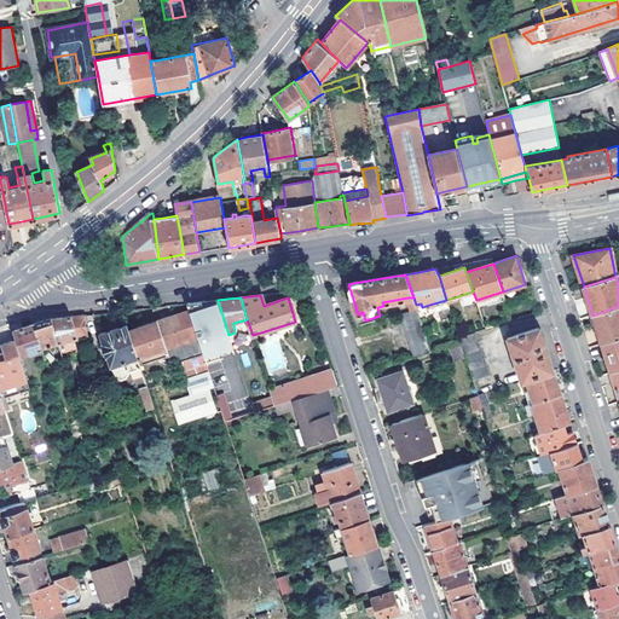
[(408,298),(412,314),(418,312),(416,305),(414,298),(408,298)]
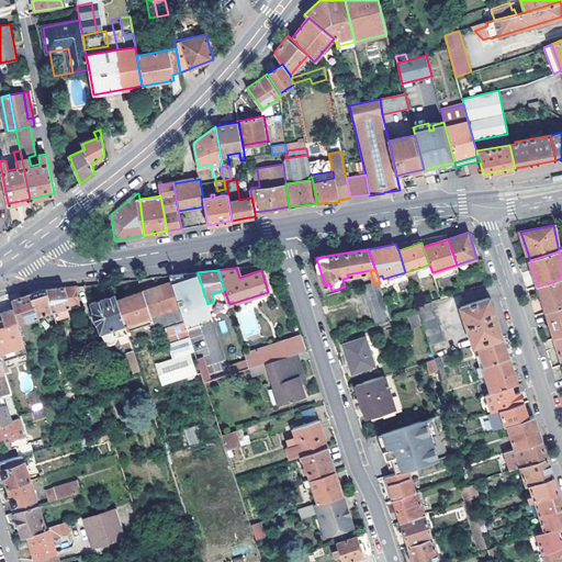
[(170,276),(172,282),(189,333),(189,335),(202,330),(200,325),(213,321),(208,304),(198,272),(170,276)]
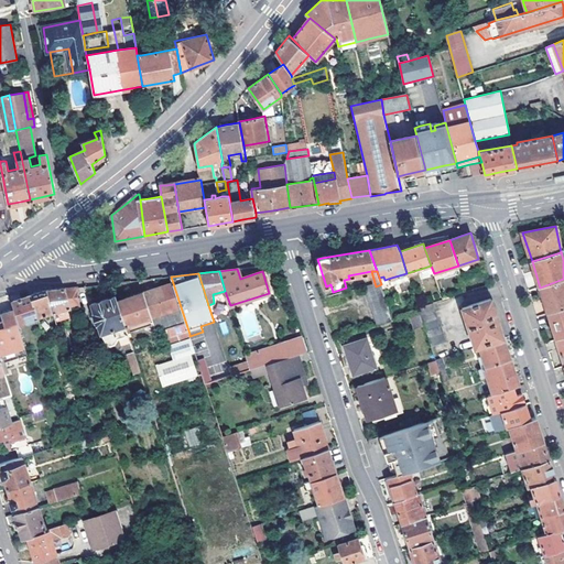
[(407,273),(391,278),(393,284),(409,279),(407,273)]
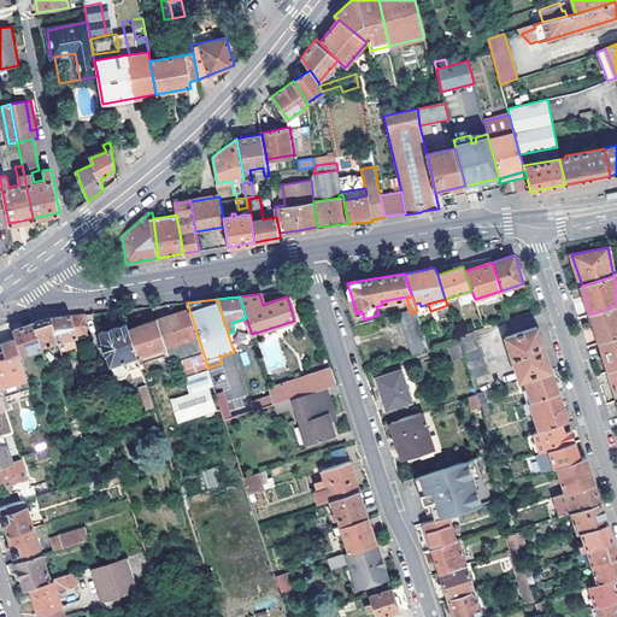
[(616,305),(591,315),(600,344),(616,338),(616,305)]
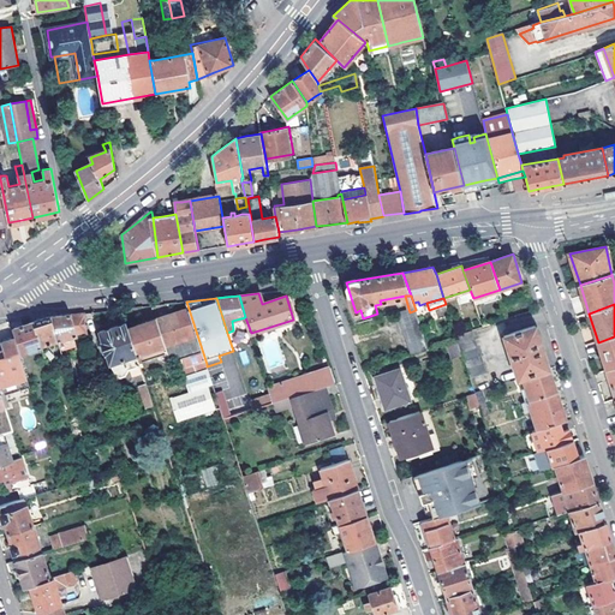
[(157,318),(166,346),(185,340),(195,369),(207,364),(189,309),(157,318)]
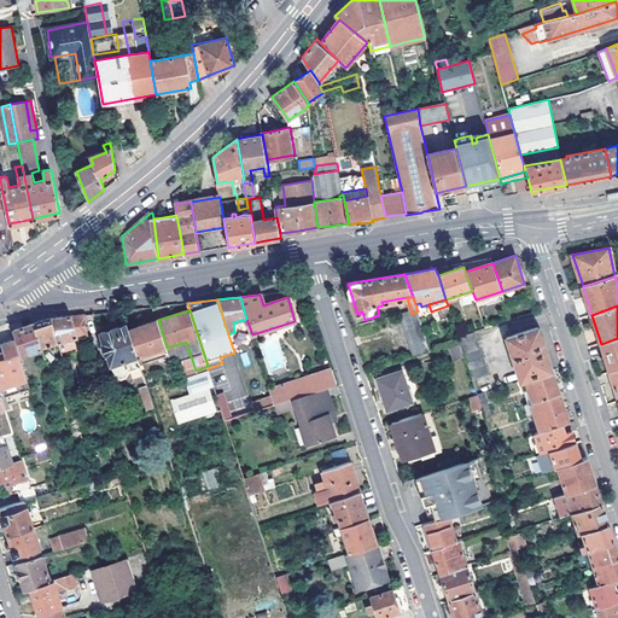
[(414,357),(431,353),(421,324),(419,316),(418,312),(412,314),(401,318),(414,357)]
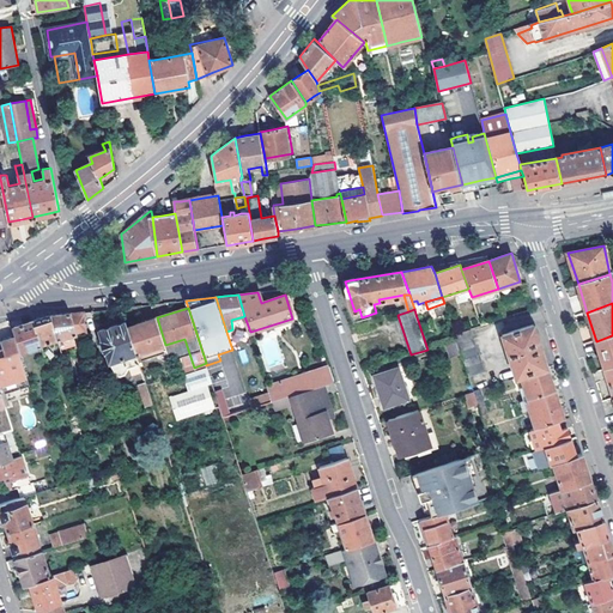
[(71,314),(78,334),(91,333),(85,313),(71,314)]
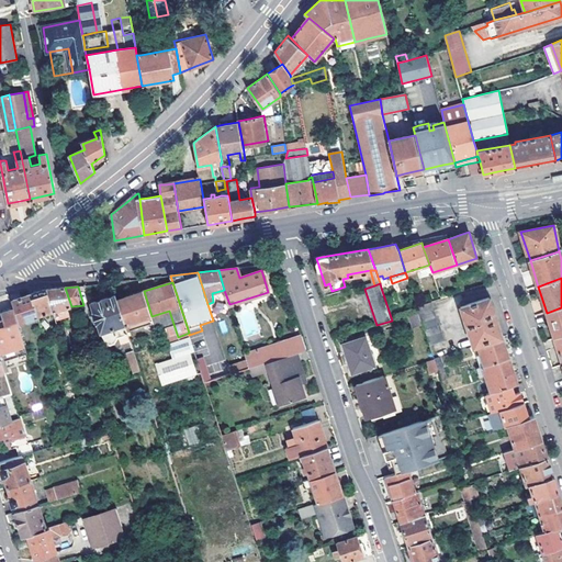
[(46,290),(52,305),(54,312),(60,310),(71,306),(65,288),(55,289),(46,290)]
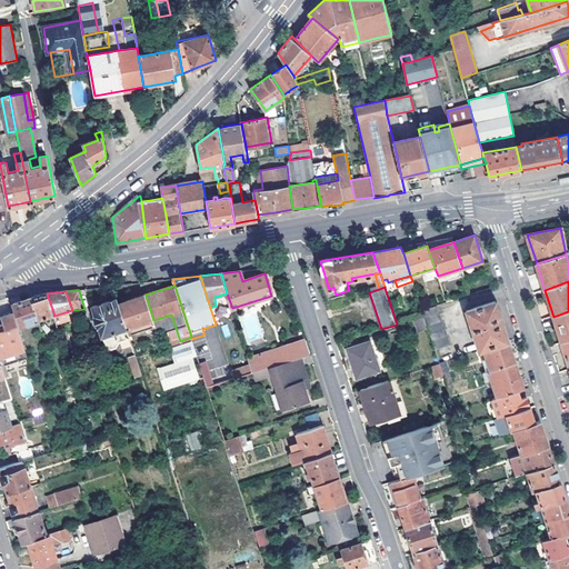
[(39,296),(31,298),(37,313),(52,309),(47,293),(39,296)]
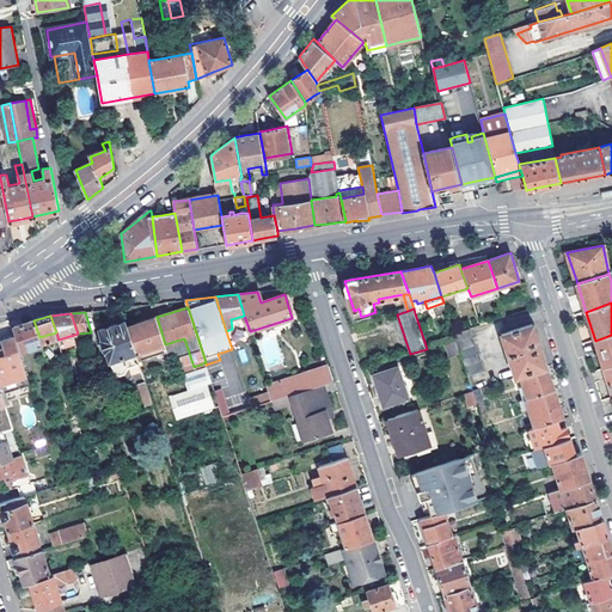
[(165,344),(157,317),(128,326),(136,353),(165,344)]
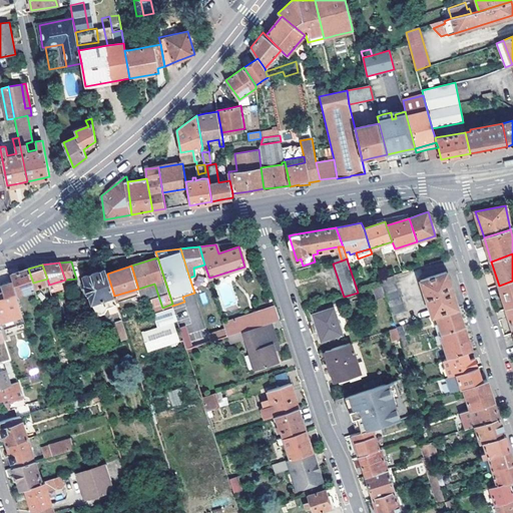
[(33,283),(28,269),(19,272),(12,274),(19,295),(35,290),(33,283)]
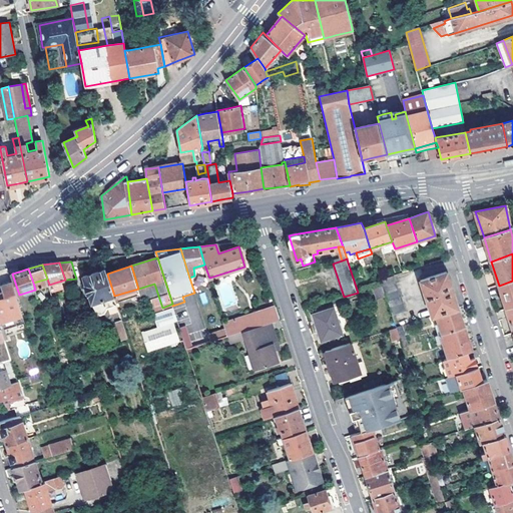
[(107,274),(105,270),(84,277),(96,314),(117,306),(114,296),(107,274)]
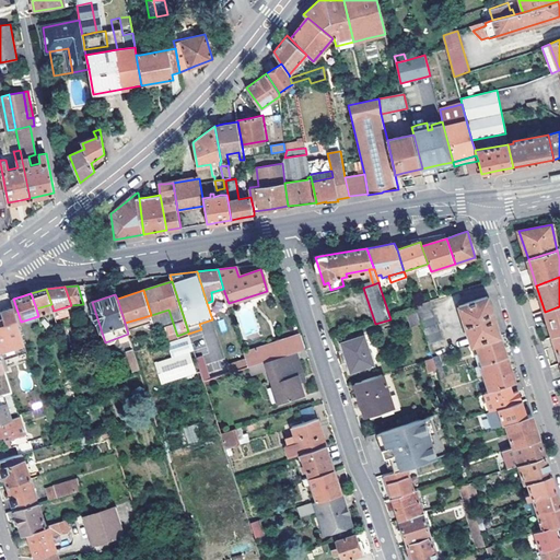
[(459,306),(471,345),(477,343),(501,335),(489,296),(459,306)]
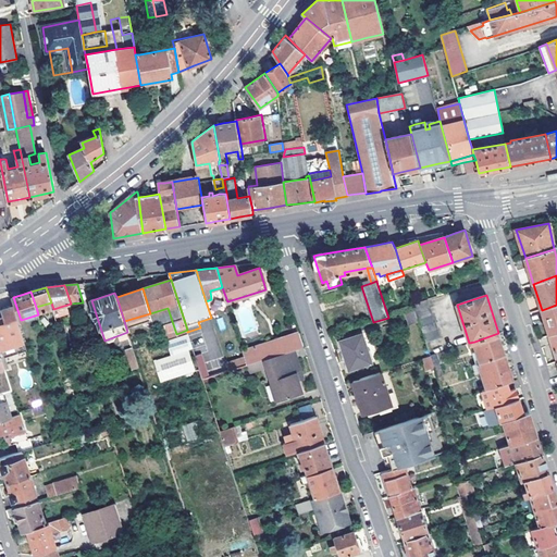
[(444,351),(428,299),(413,305),(415,309),(431,356),(436,354),(444,351)]
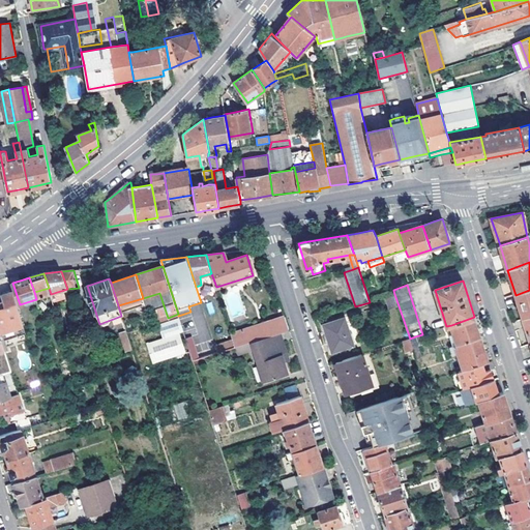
[(529,316),(529,290),(516,295),(524,319),(529,316)]
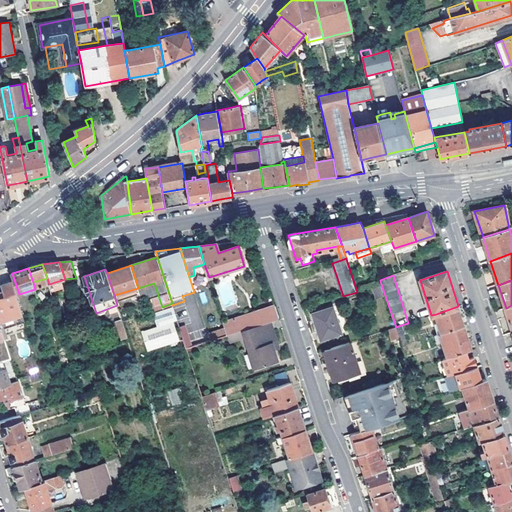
[(49,284),(53,298),(60,296),(55,282),(49,284)]
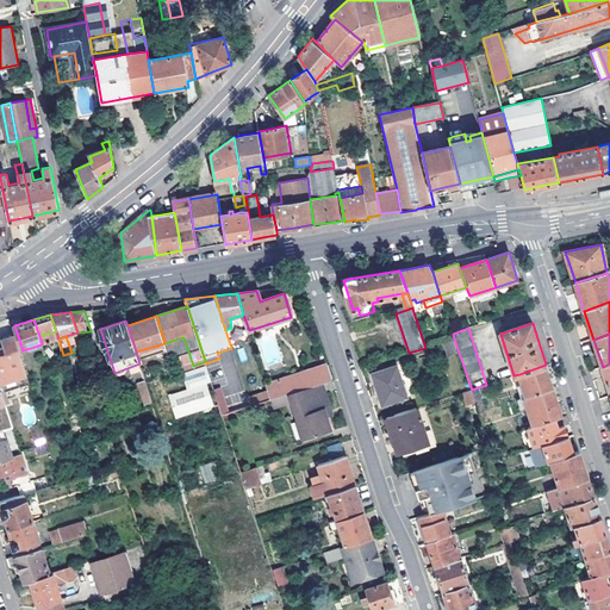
[(0,384),(27,375),(14,337),(0,341),(0,346),(1,349),(0,349),(0,384)]
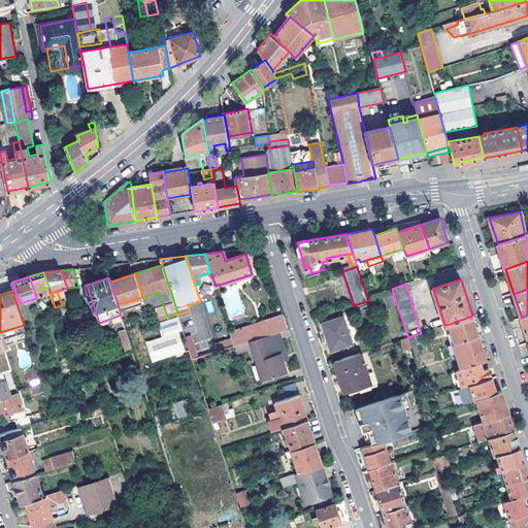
[(268,306),(273,319),(285,316),(279,302),(268,306)]
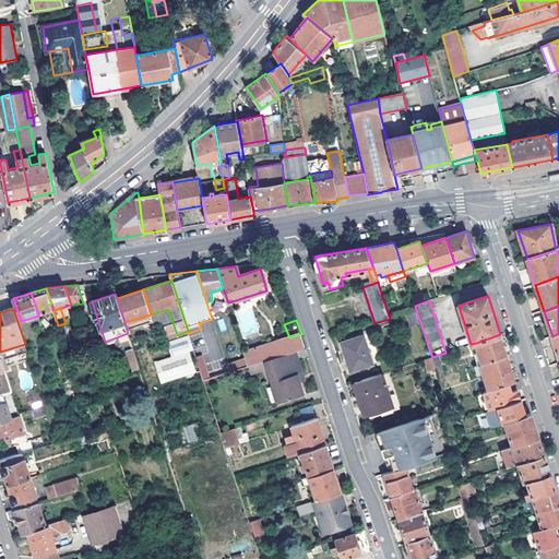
[(248,366),(265,360),(295,352),(306,348),(301,334),(289,337),(244,353),(246,359),(248,366)]
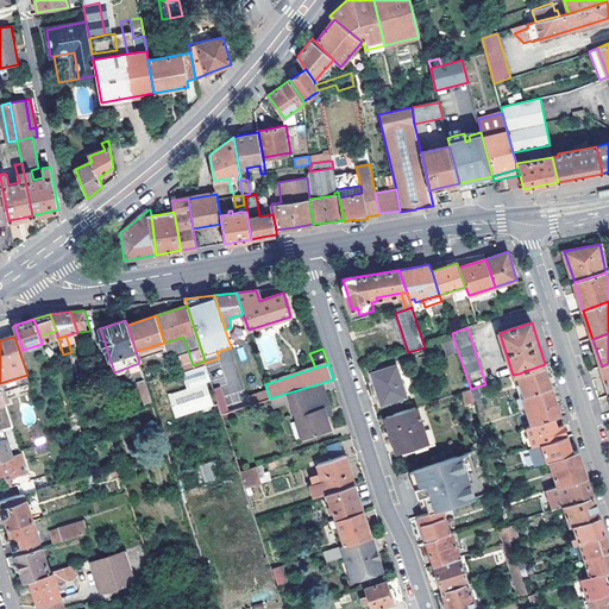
[(523,396),(552,387),(545,364),(519,374),(522,385),(518,387),(521,397),(523,396)]
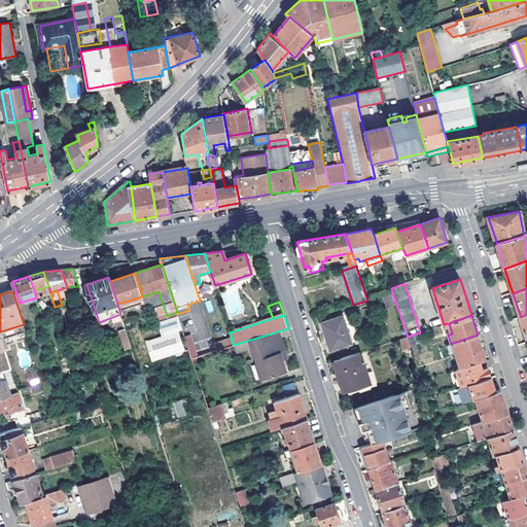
[(322,324),(330,350),(352,343),(344,317),(322,324)]
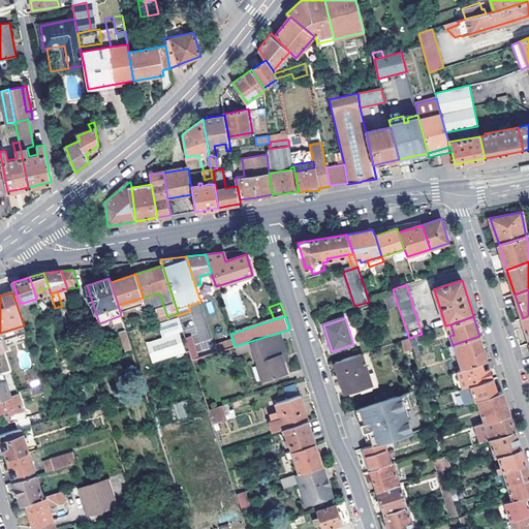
[(132,350),(126,331),(120,333),(126,352),(132,350)]
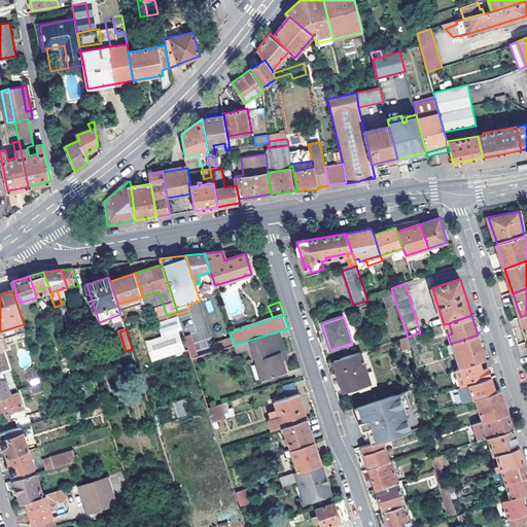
[(285,372),(281,360),(279,353),(284,352),(278,331),(250,340),(262,379),(285,372)]
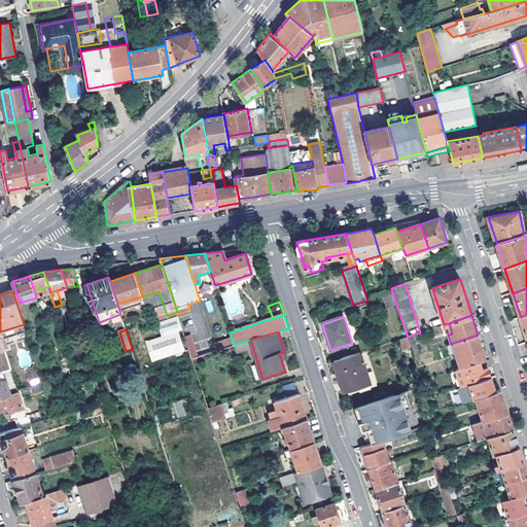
[(0,371),(3,371),(11,367),(0,332),(0,371)]
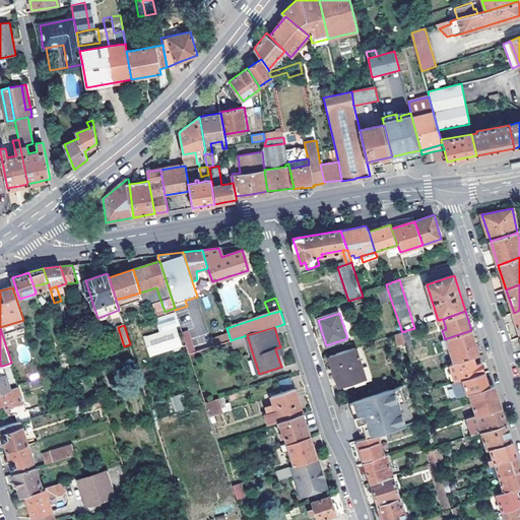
[(181,332),(188,353),(195,351),(188,330),(181,332)]
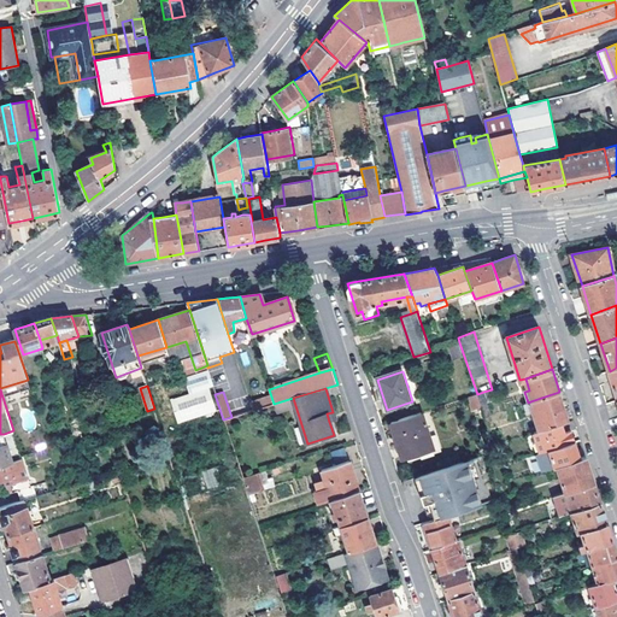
[(533,412),(539,432),(565,422),(569,422),(559,392),(530,401),(533,412)]
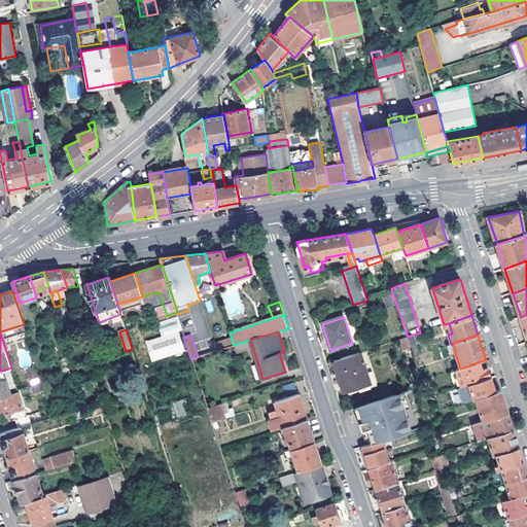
[(402,351),(411,348),(407,337),(398,340),(402,351)]
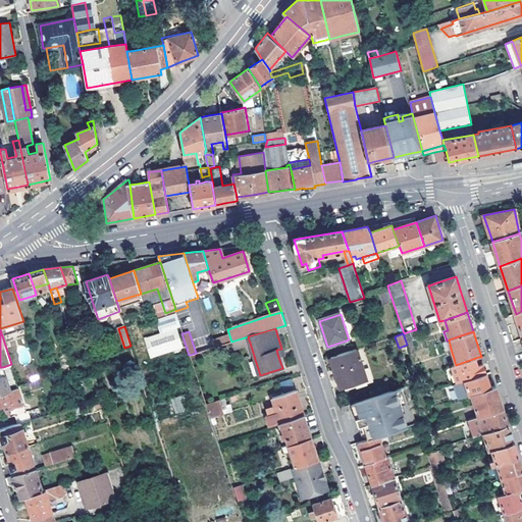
[(212,342),(213,347),(231,342),(229,335),(211,342),(212,342)]
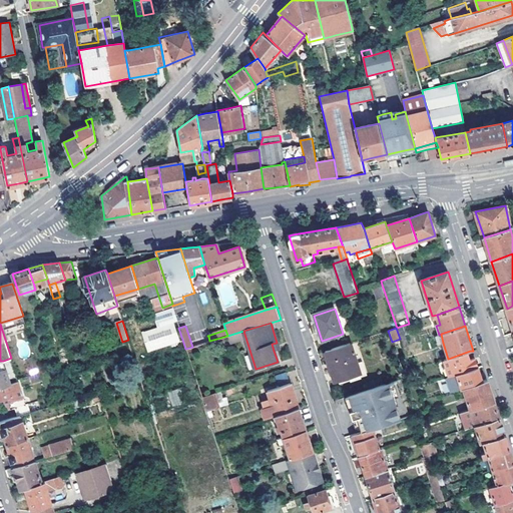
[(351,344),(326,352),(335,382),(365,373),(362,363),(357,364),(351,344)]
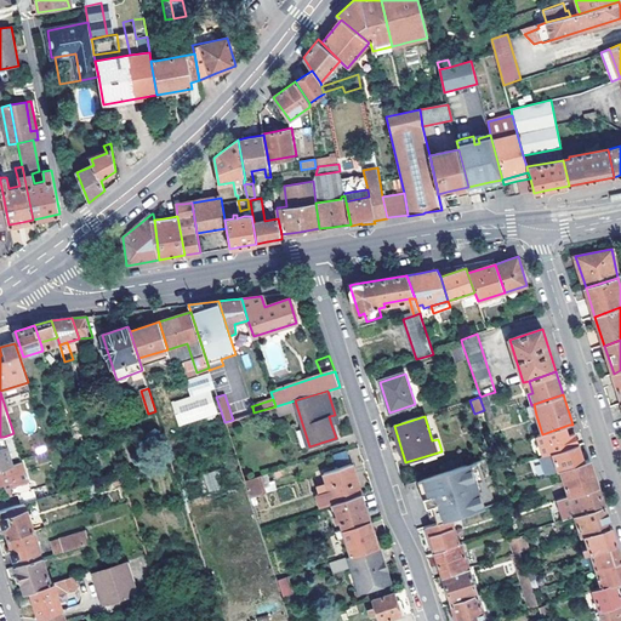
[(571,433),(574,433),(580,431),(577,422),(573,425),(569,425),(571,433)]
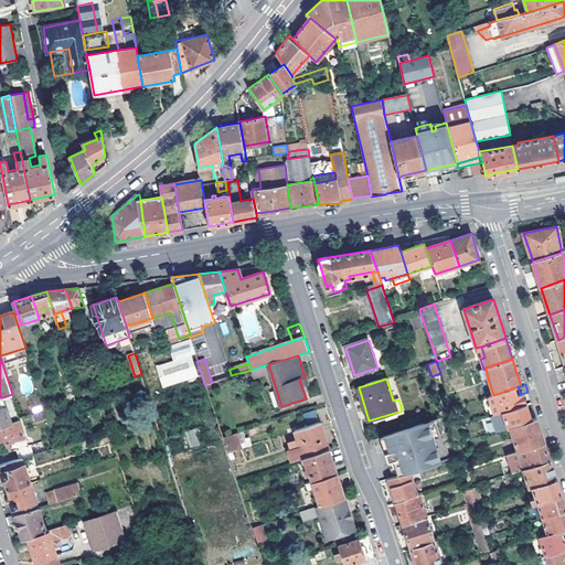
[(489,396),(494,415),(525,404),(523,398),(522,394),(520,394),(518,386),(493,395),(489,396)]
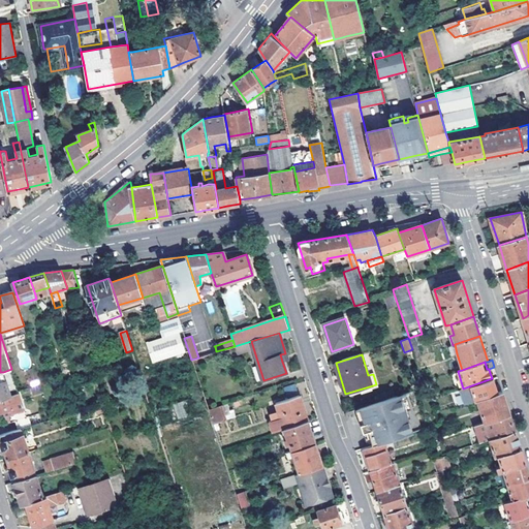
[(10,395),(10,396),(8,397),(7,392),(9,391),(3,372),(0,372),(0,412),(4,411),(7,423),(26,416),(19,393),(10,395)]
